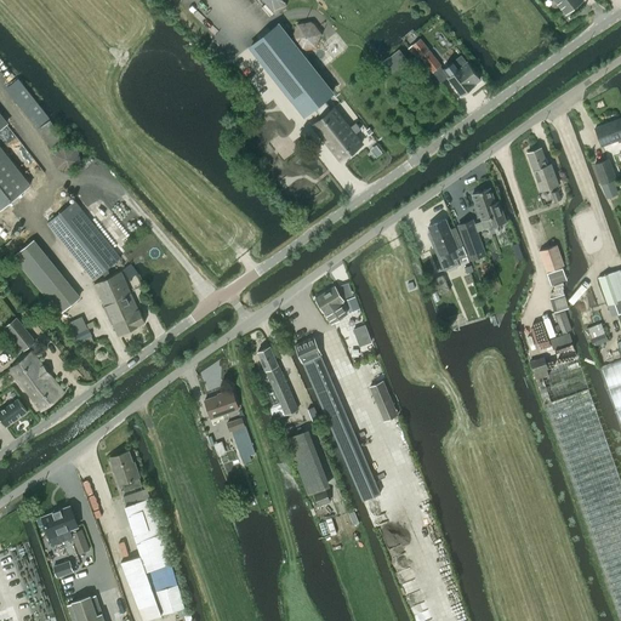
[(281,0),(263,0),(277,15),(286,5),(281,0)]
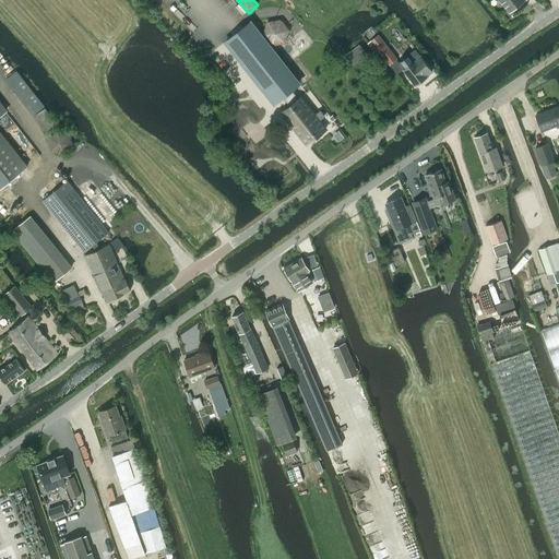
[(499,0),(509,12),(524,0),(499,0)]
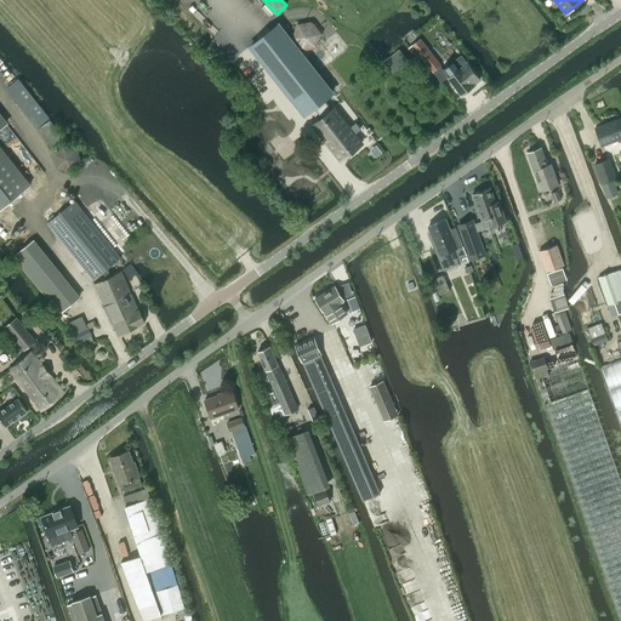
[(322,34),(312,22),(296,24),(291,39),(301,51),(317,49),(322,34)]
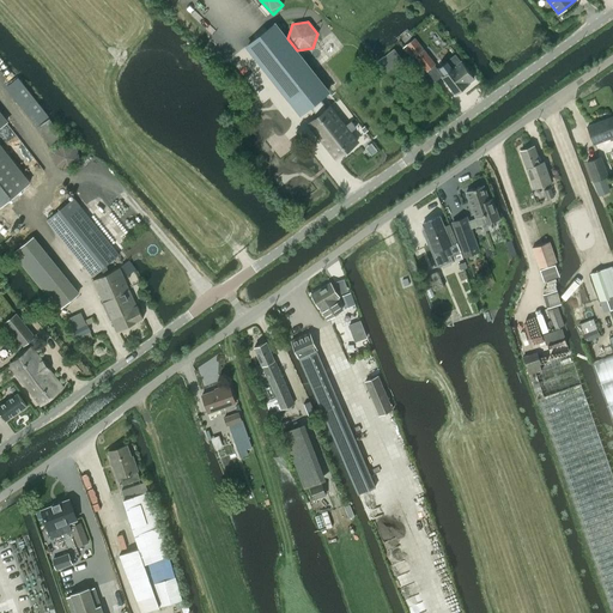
[(274,24),(248,46),(301,114),(310,105),(320,98),(328,92),(274,24)]
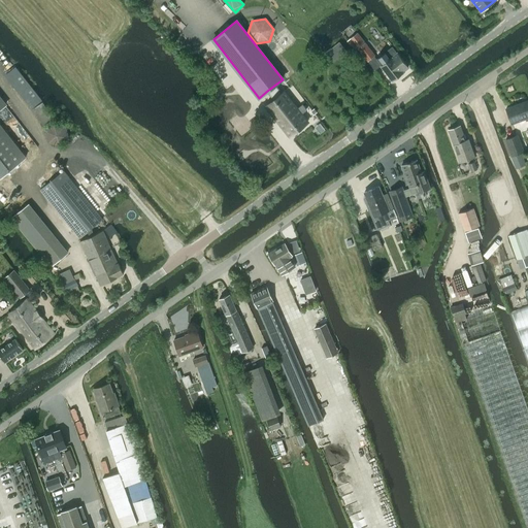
[(324,55),(331,64),(347,52),(339,42),(324,55)]
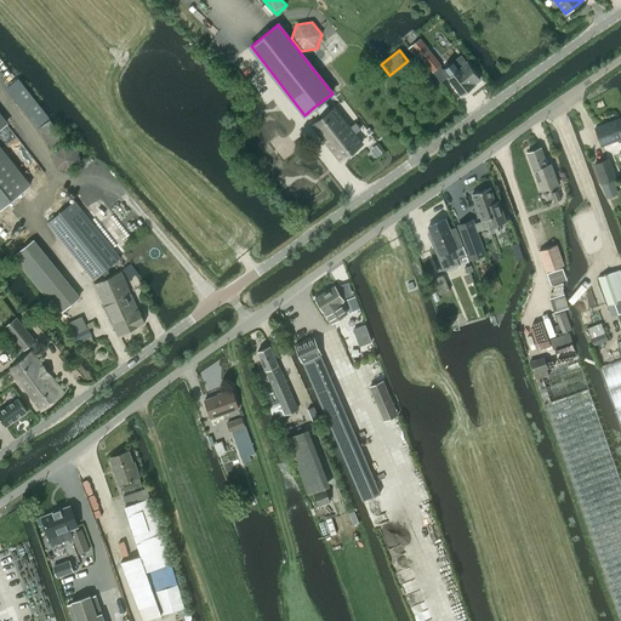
[(429,51),(422,57),(432,72),(440,66),(429,51)]
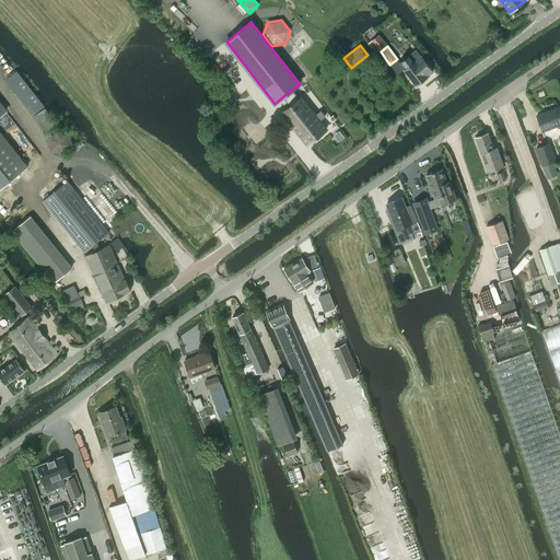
[(428,76),(433,71),(422,56),(416,60),(411,55),(404,61),(408,67),(405,69),(417,85),(428,77),(428,76)]
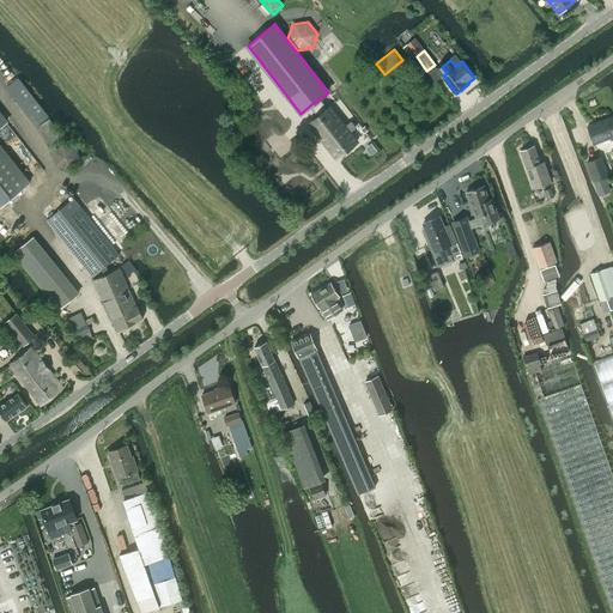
[(319,116),(309,123),(335,158),(357,141),(350,132),(356,127),(351,122),(345,126),(331,107),(328,109),(320,98),(310,105),(319,116)]
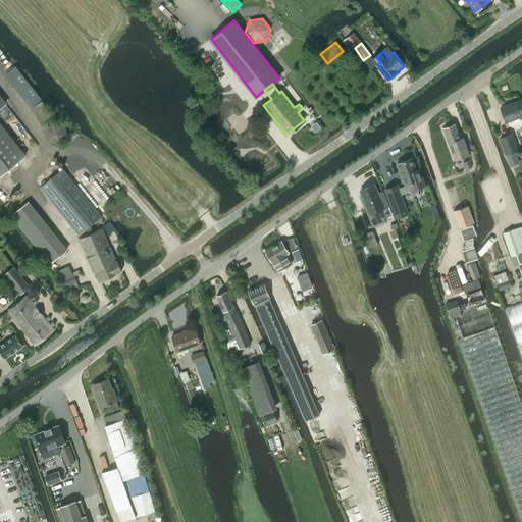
[(0,94),(0,175),(27,155),(0,121),(0,108),(7,103),(0,94)]
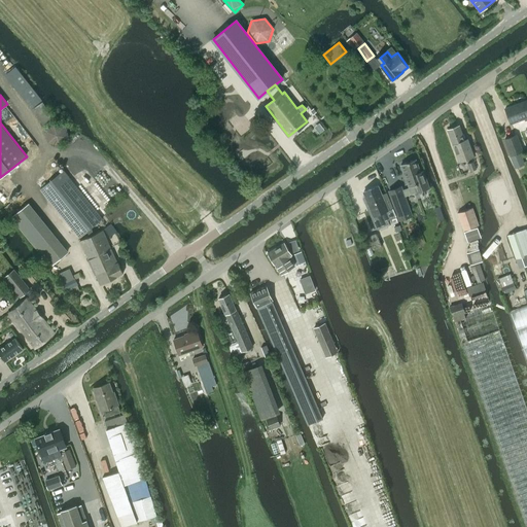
[(526,100),(505,108),(512,124),(526,117),(526,100)]
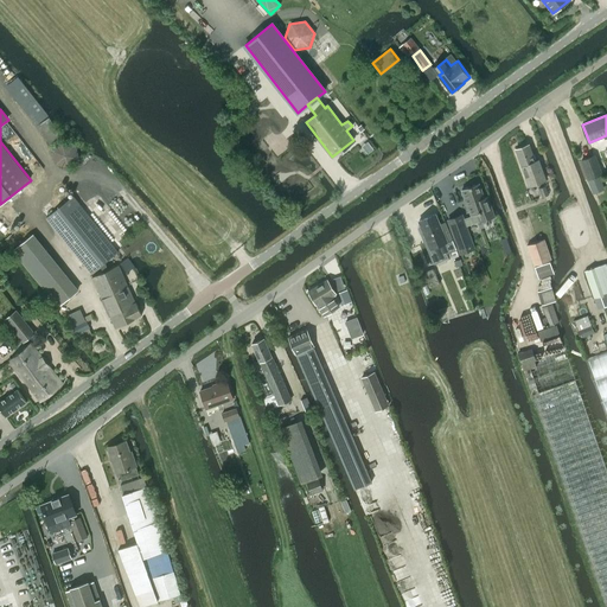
[(50,117),(38,123),(52,146),(63,139),(50,117)]
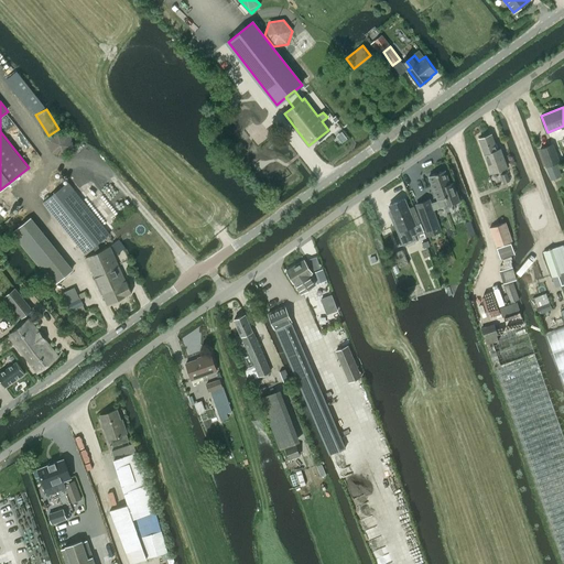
[(74,147),(71,136),(58,131),(49,139),(51,152),(64,155),(74,147)]
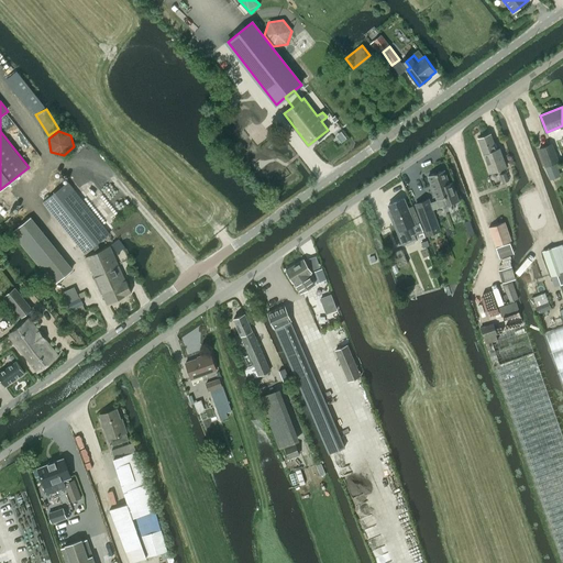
[(478,139),(490,173),(506,167),(499,148),(496,150),(490,134),(478,139)]
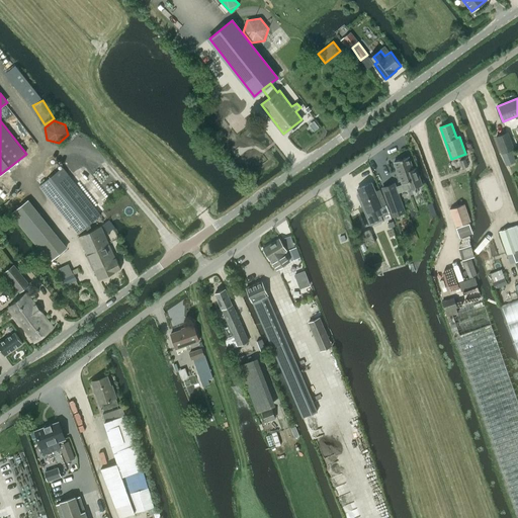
[(508,133),(497,137),(502,153),(514,149),(508,133)]
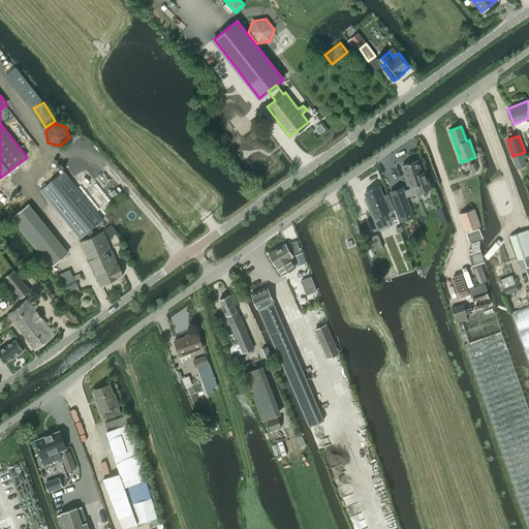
[(403,186),(390,191),(400,222),(414,217),(406,196),(417,192),(418,193),(421,193),(431,189),(425,172),(422,173),(417,160),(403,165),(411,188),(404,191),(403,186)]
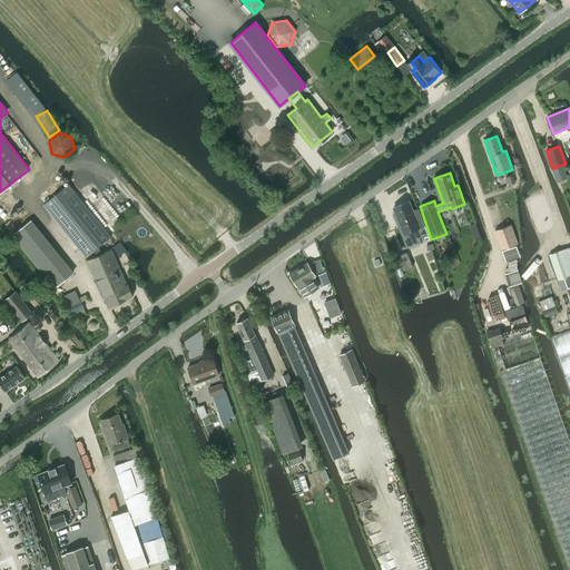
[(516,183),(512,174),(505,177),(509,186),(516,183)]
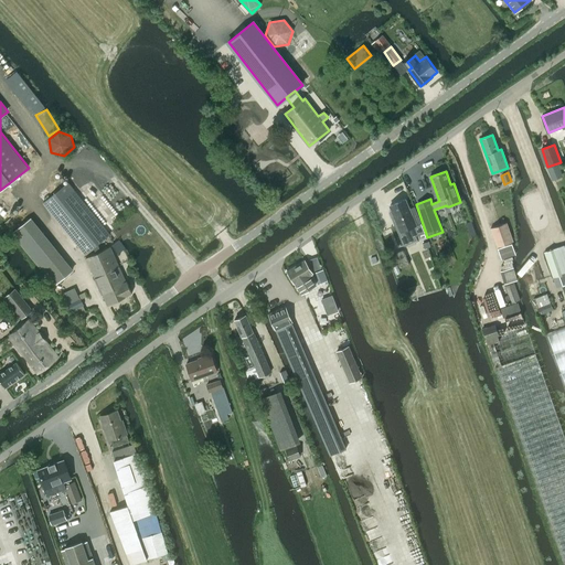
[(85,255),(94,248),(96,253),(85,258),(103,294),(127,281),(110,246),(100,251),(98,245),(110,234),(68,182),(43,202),(85,255)]
